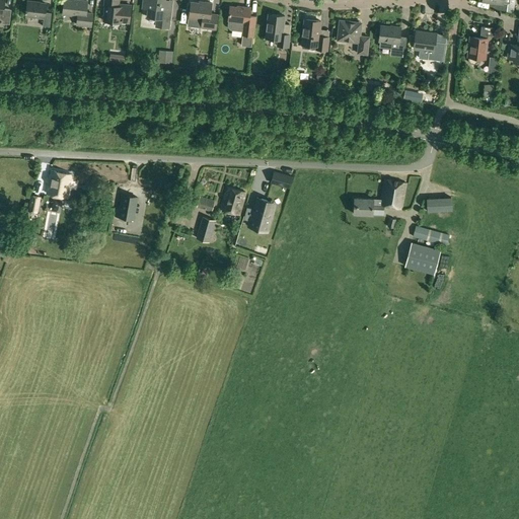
[(0,0),(0,18),(2,19),(2,22),(9,23),(11,9),(3,8),(4,0),(0,0)]
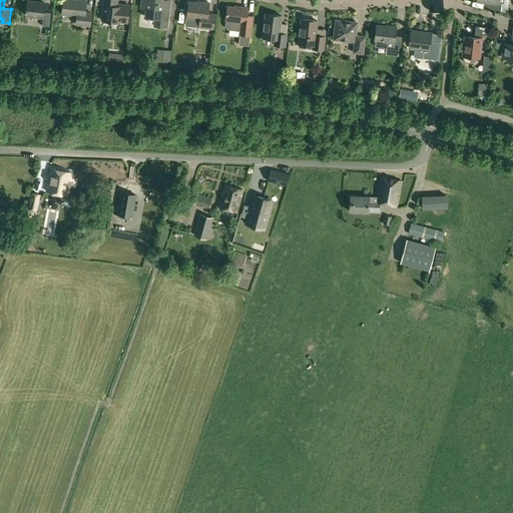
[(102,21),(120,23),(120,19),(128,20),(130,6),(117,5),(117,0),(104,0),(103,6),(102,21)]
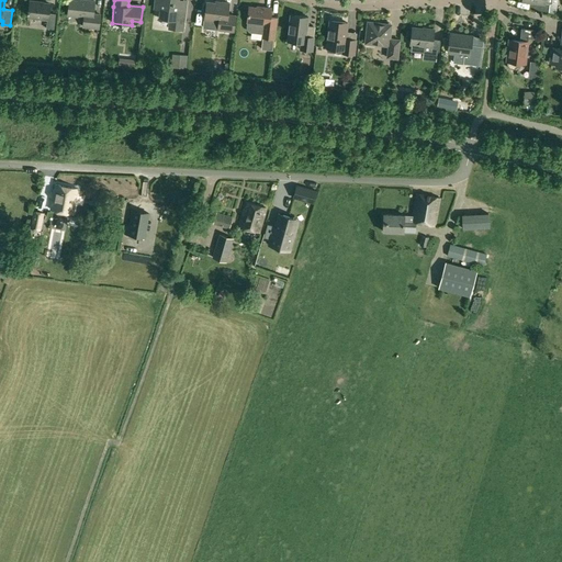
[(156,0),(156,4),(161,4),(160,19),(170,20),(169,29),(183,31),(186,12),(187,1),(179,0),(156,0)]
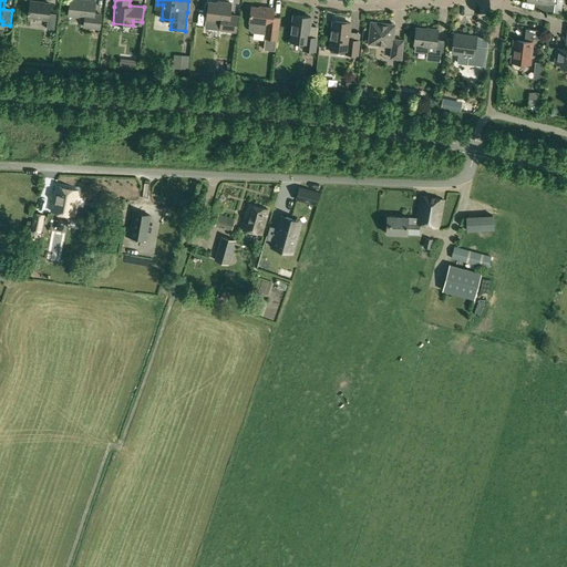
[(549,0),(526,0),(538,2),(537,10),(553,11),(554,3),(549,3),(549,0)]
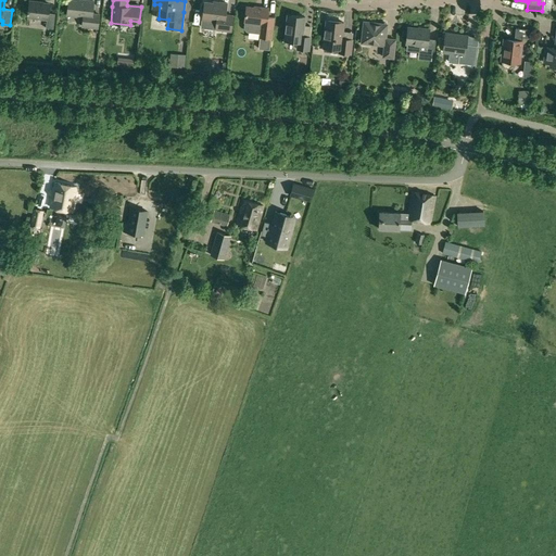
[(46,28),(53,29),(55,14),(49,13),(50,4),(29,1),(27,17),(47,20),(46,28)]
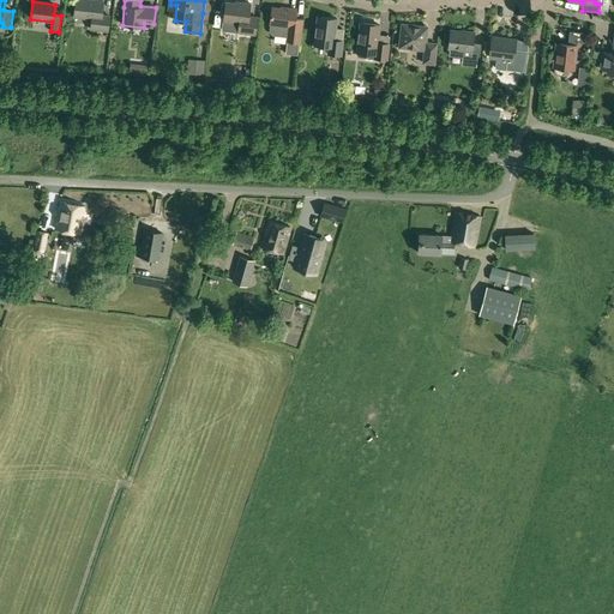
[(91,30),(109,32),(110,17),(103,17),(104,2),(91,1),(91,2),(77,1),(74,18),(92,20),(91,30)]
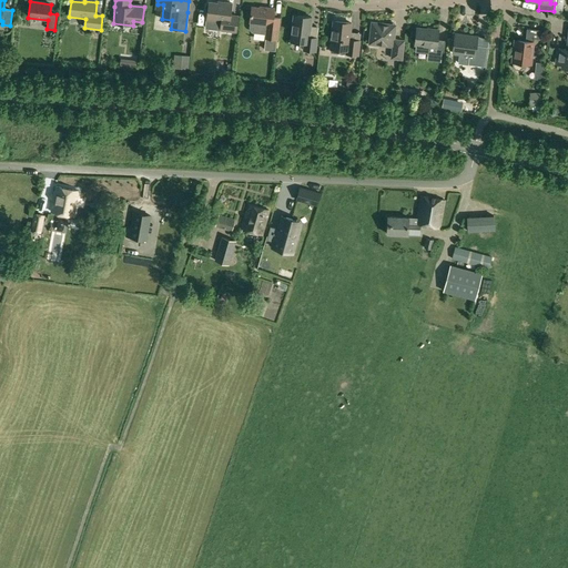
[(209,2),(206,20),(208,20),(208,24),(214,26),(214,21),(221,22),(220,30),(236,31),(237,16),(230,14),(232,3),(223,2),(223,3),(209,2)]
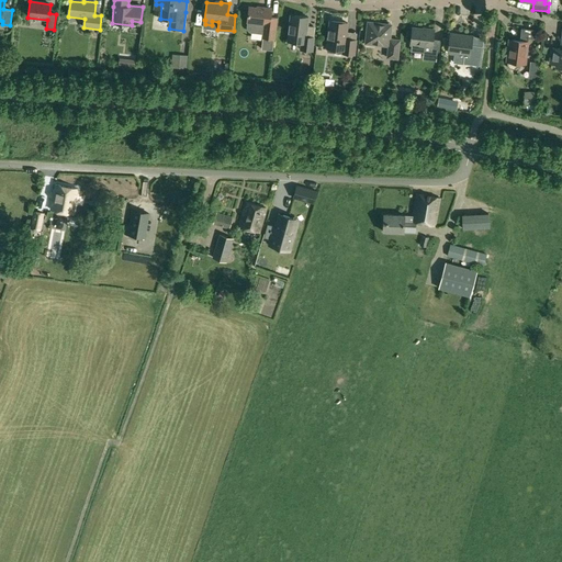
[(247,22),(247,26),(247,29),(247,30),(248,31),(249,32),(251,33),(263,34),(261,49),(273,51),(277,18),(270,17),(271,8),(262,8),(262,9),(249,8),(247,22)]
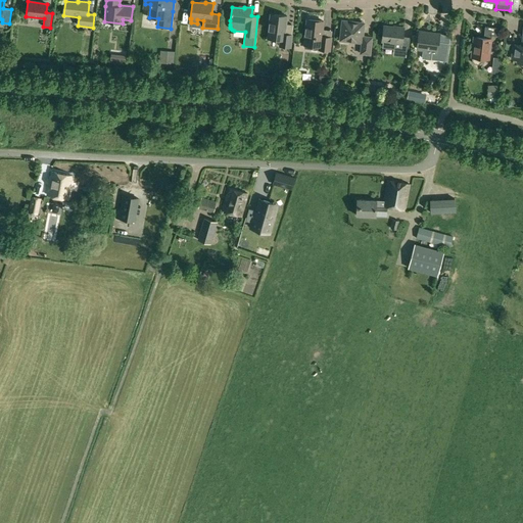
[(268,38),(280,40),(279,46),(290,47),(291,35),(285,34),(287,15),(270,13),(268,38)]
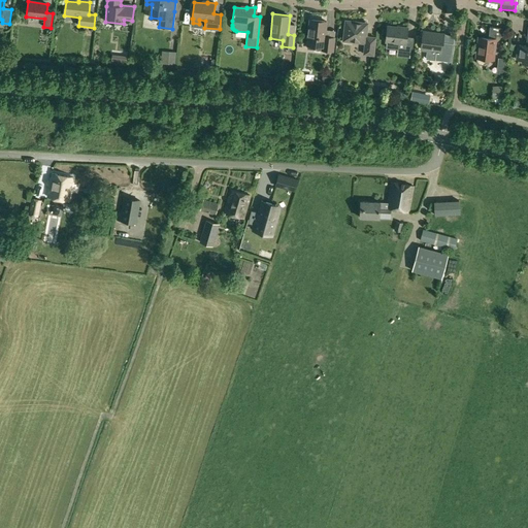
[(309,20),(306,44),(308,44),(307,52),(321,53),(321,51),(333,52),(334,38),(325,37),(326,22),(309,20)]
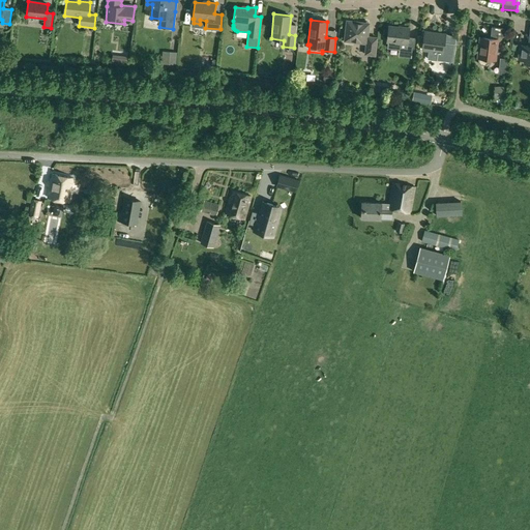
[(345,41),(366,45),(365,55),(375,56),(377,38),(367,37),(369,25),(358,24),(358,22),(347,21),(345,41)]
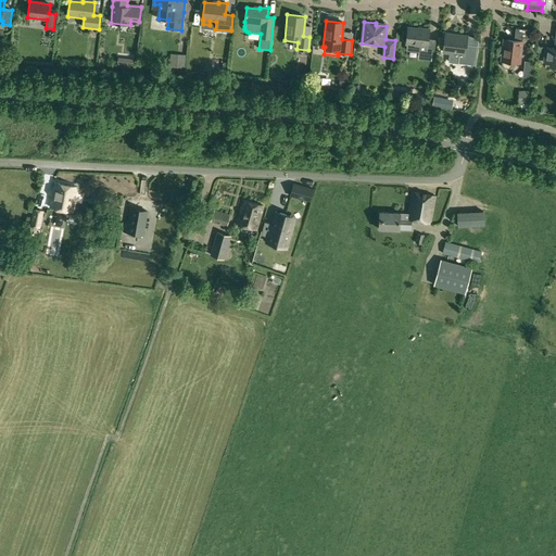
[(407,28),(405,45),(419,47),(419,48),(427,49),(426,53),(434,54),(436,40),(428,40),(429,29),(421,29),(407,28)]
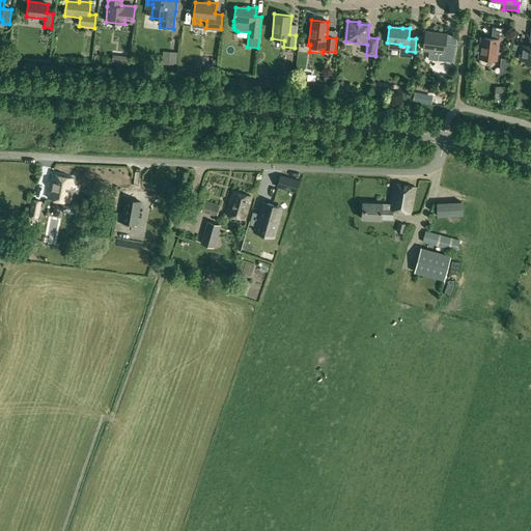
[(488,60),(497,60),(500,35),(505,35),(506,28),(493,27),(492,38),(481,37),(479,58),(480,58),(481,60),(486,60),(488,60)]
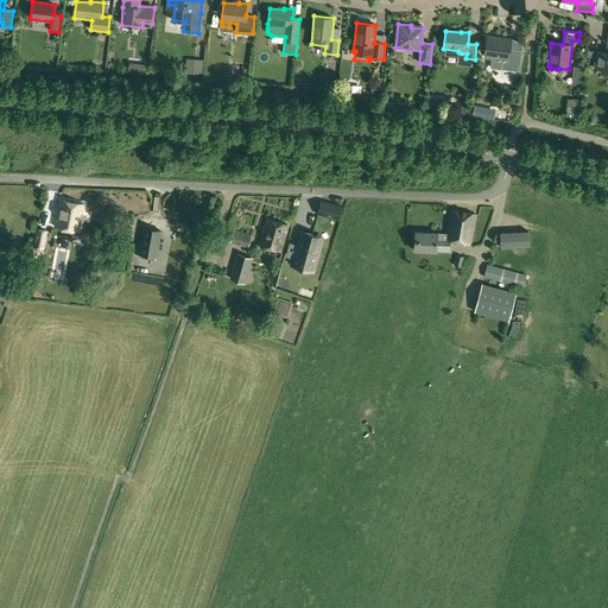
[(607,36),(606,52),(596,51),(594,68),(601,69),(600,71),(607,71),(607,36)]
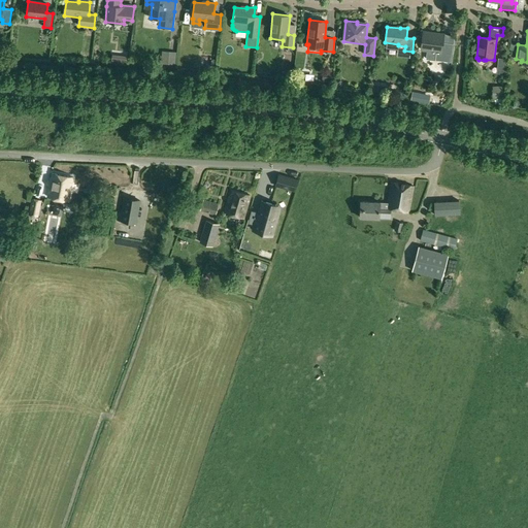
[(423,32),(422,43),(427,52),(430,50),(436,51),(436,55),(447,57),(449,43),(442,42),(442,37),(436,36),(437,34),(423,32)]
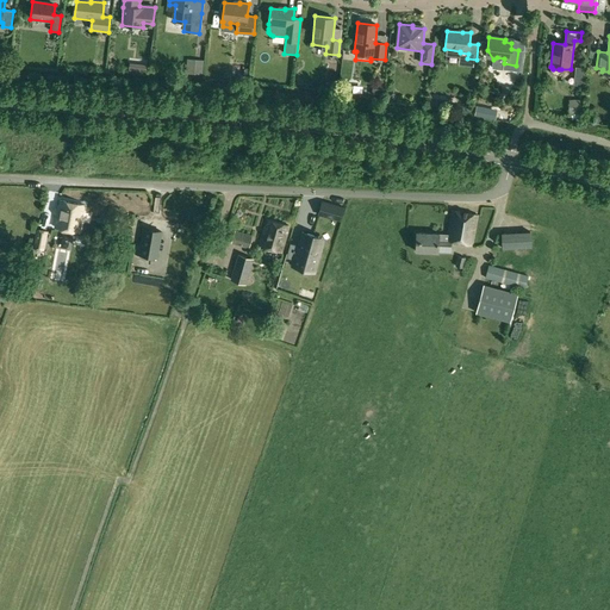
[(203,74),(204,60),(187,58),(186,73),(203,74)]
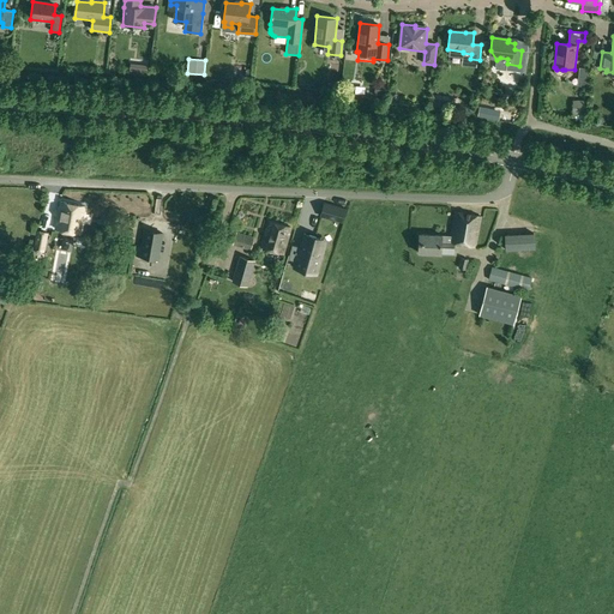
[(584,114),(584,101),(573,100),(573,114),(584,114)]
